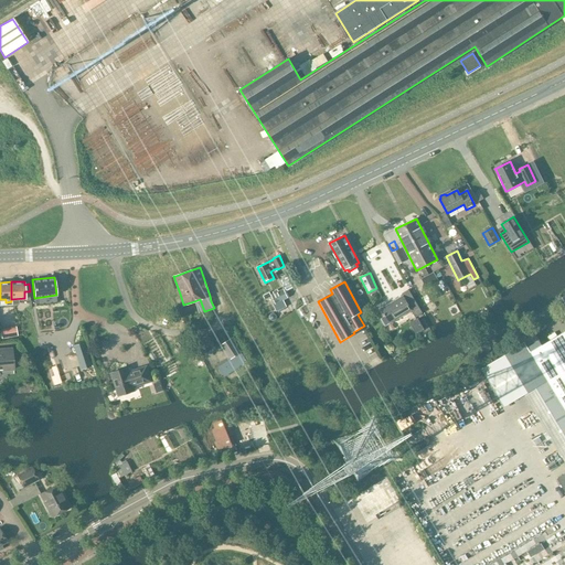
[(272,296),(275,304),(283,300),(287,298),(284,290),(272,296)]
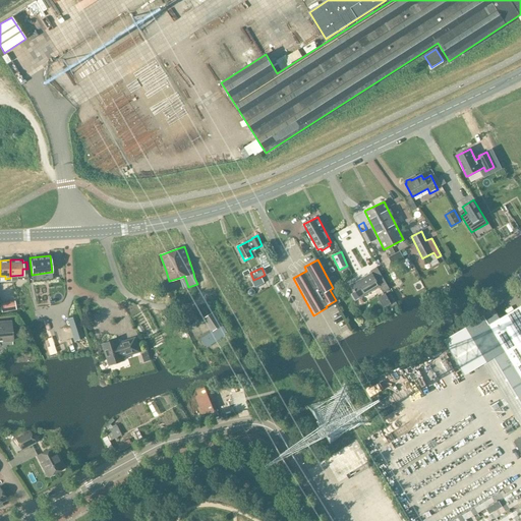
[(393,269),(386,273),(395,290),(402,286),(393,269)]
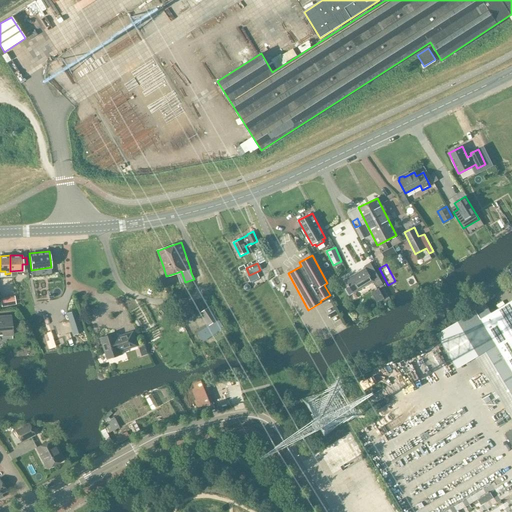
[(350,286),(345,289),(348,295),(372,281),(376,288),(382,284),(375,271),(369,274),(365,268),(346,280),(350,286)]
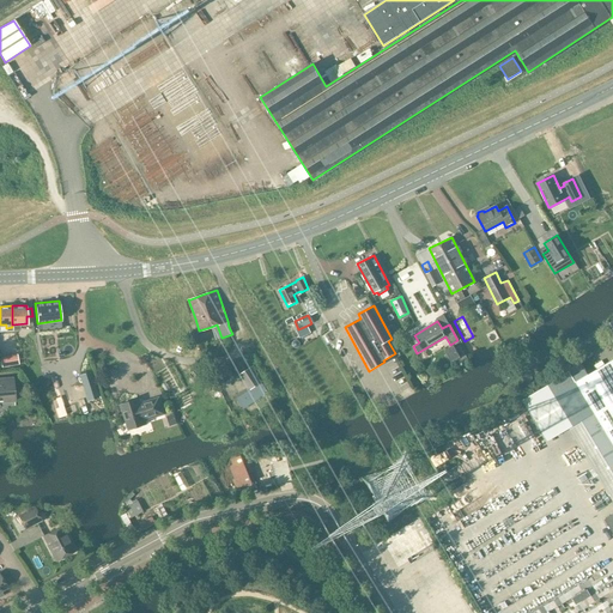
[(298,329),(297,331),(299,335),(301,337),(310,332),(308,326),(307,326),(298,329)]
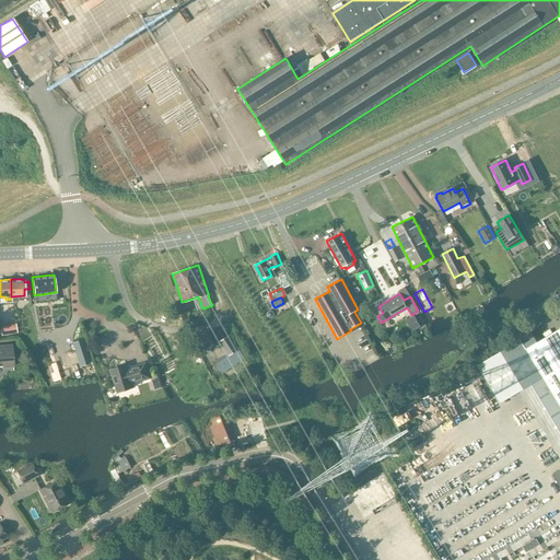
[(15,324),(0,326),(0,327),(1,337),(18,334),(15,324)]
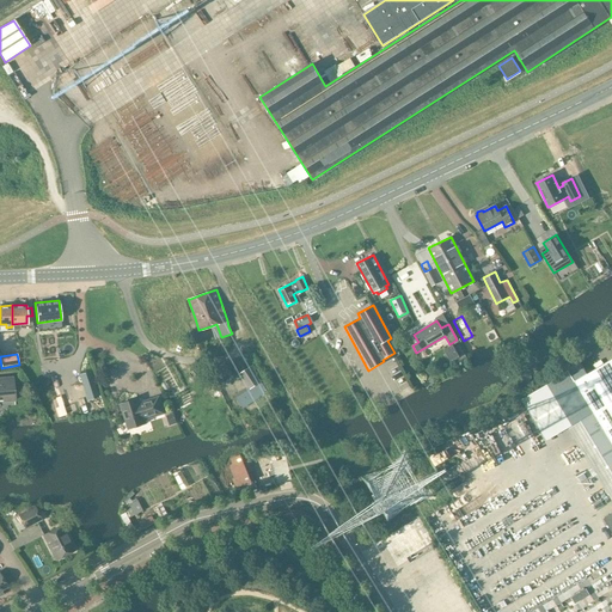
[(575,381),(593,412),(611,444),(611,359),(575,381)]
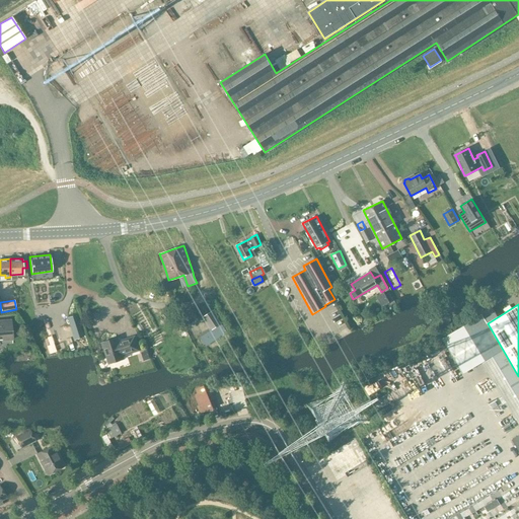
[(213,310),(203,317),(210,330),(219,324),(221,323),(222,323),(213,310)]
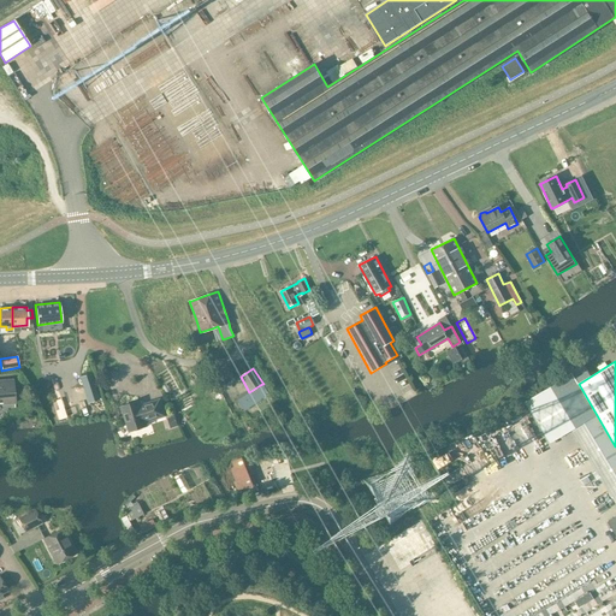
[(525,402),(550,443),(572,430),(597,415),(579,384),(578,383),(573,373),(525,402)]
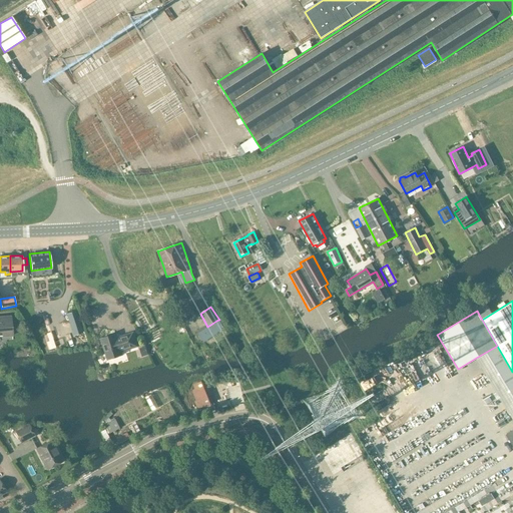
[(0,336),(12,335),(11,317),(0,318),(0,336)]
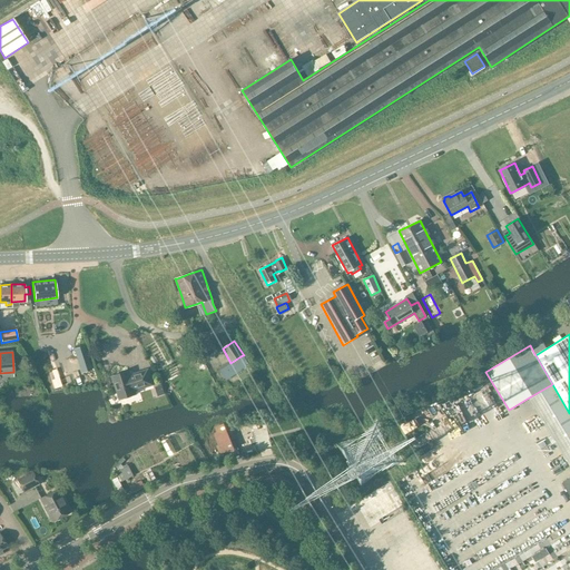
[(87,353),(76,357),(80,373),(91,370),(87,353)]
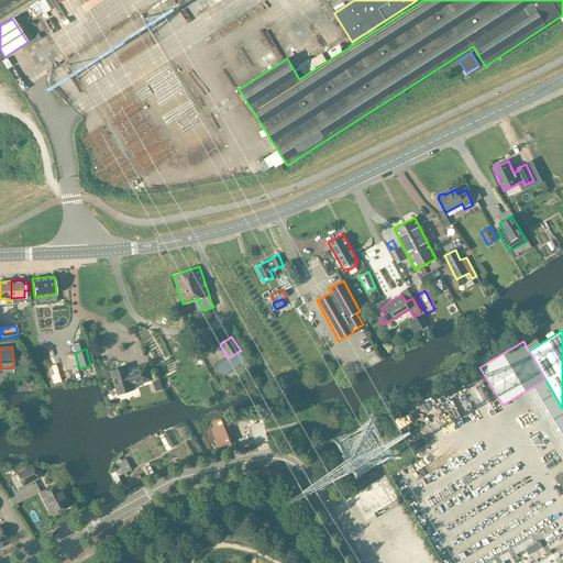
[(238,352),(228,359),(217,365),(223,375),(246,361),(240,351),(238,352)]
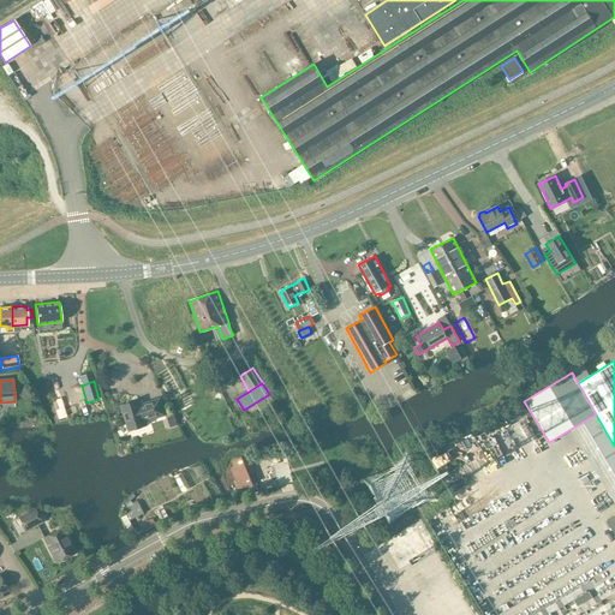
[(145,405),(141,406),(138,400),(121,406),(129,430),(133,429),(136,430),(141,429),(142,427),(147,425),(145,421),(165,415),(160,399),(144,404),(145,405)]
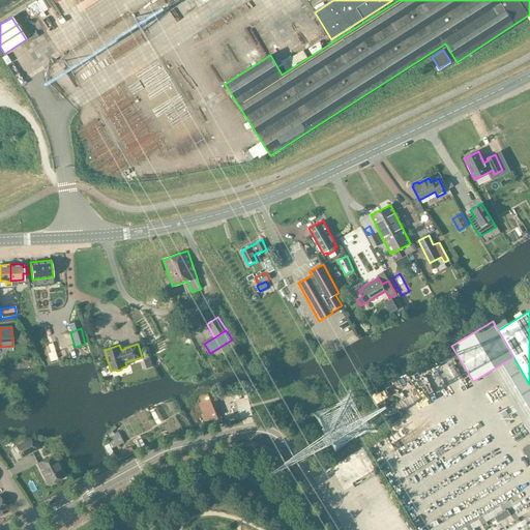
[(150,356),(144,358),(146,366),(153,364),(150,356)]
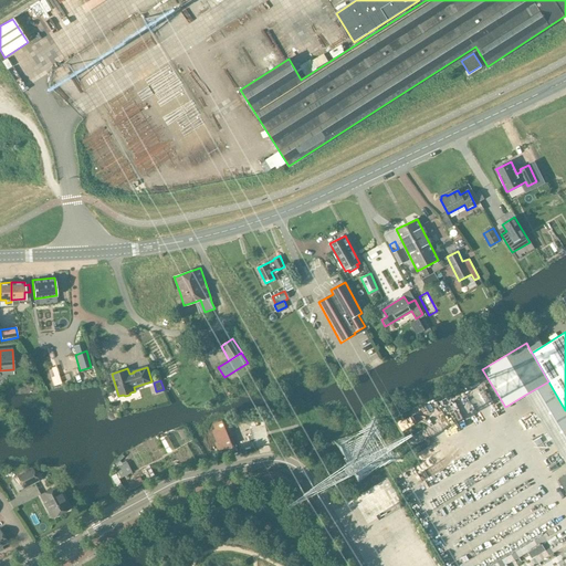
[(565,410),(548,381),(525,395),(565,462),(565,482),(562,485),(565,492),(565,410)]
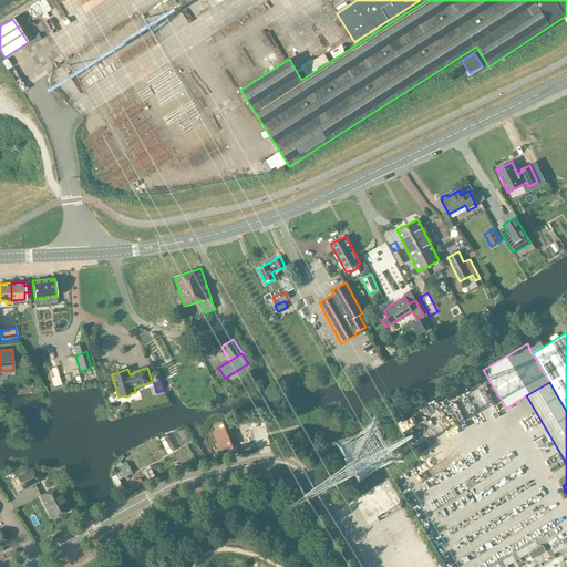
[(217,444),(216,444),(217,446),(219,451),(237,444),(227,420),(214,425),(216,431),(213,432),(217,444)]
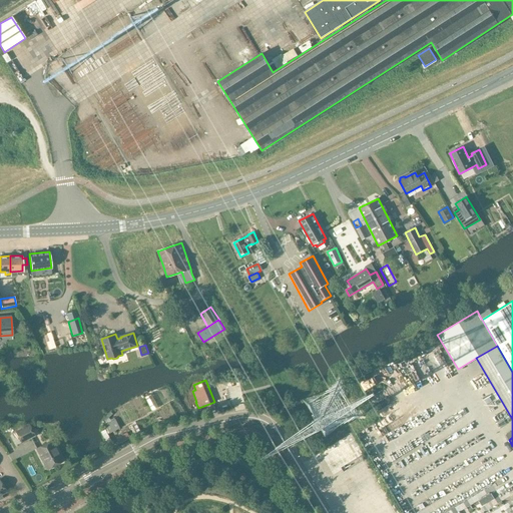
[(120,429),(116,420),(105,425),(109,434),(120,429)]
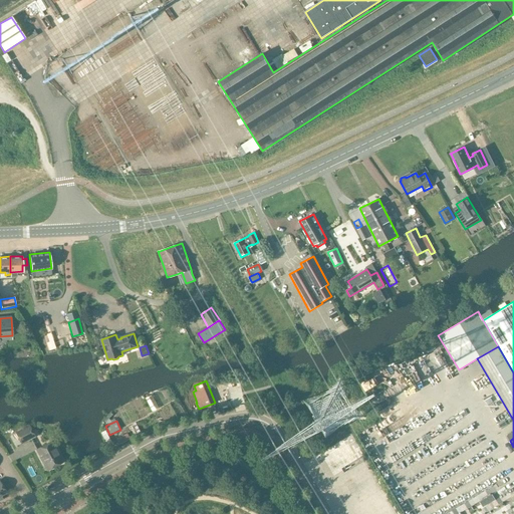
[(16,434),(21,443),(34,436),(29,426),(16,434)]
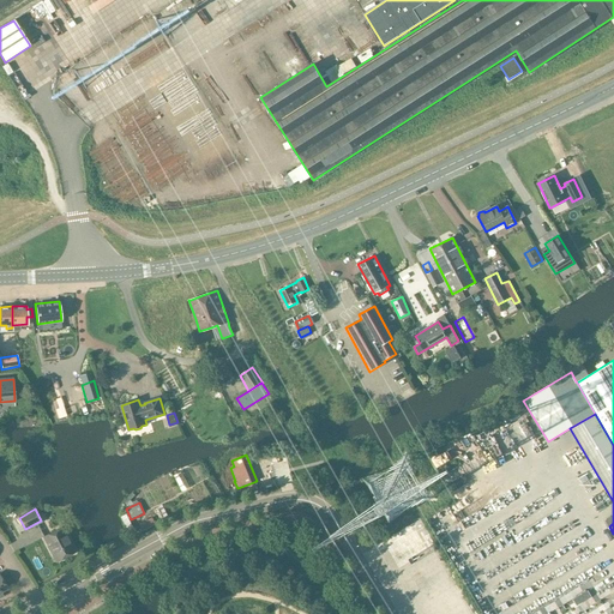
[(152,518),(139,524),(143,531),(156,524),(152,518)]
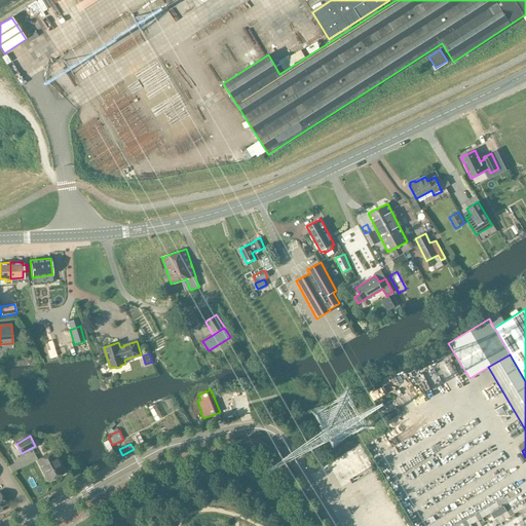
[(37,460),(48,481),(64,473),(52,452),(37,460)]
